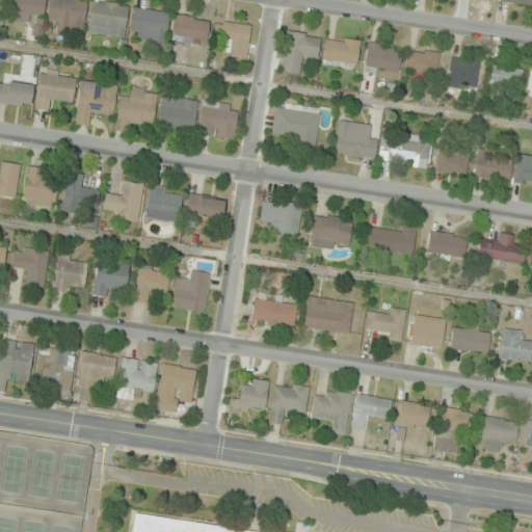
[(46,0),(8,0),(7,10),(19,11),(18,20),(33,22),(31,34),(42,36),(46,0)]
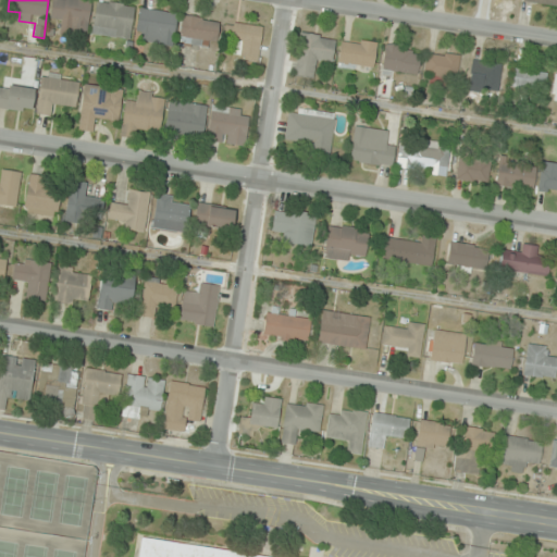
[(87,33),(93,1),(84,0),(52,0),(51,16),(62,19),(60,28),(87,33)]
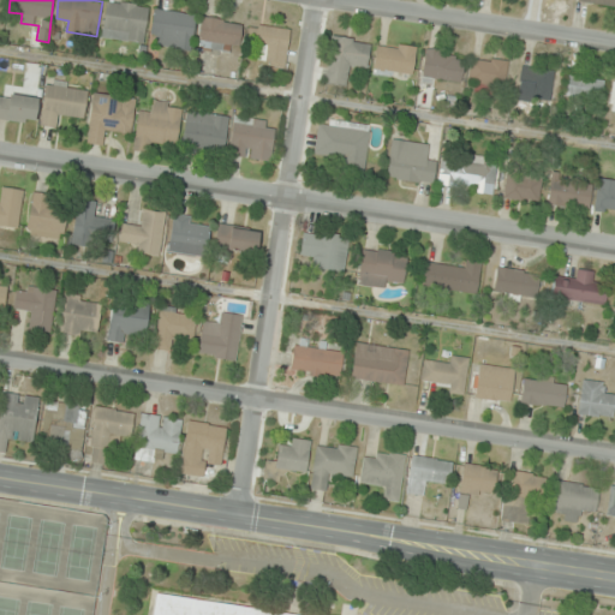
[(149,7),(108,0),(107,0),(101,37),(143,45),(149,7)]
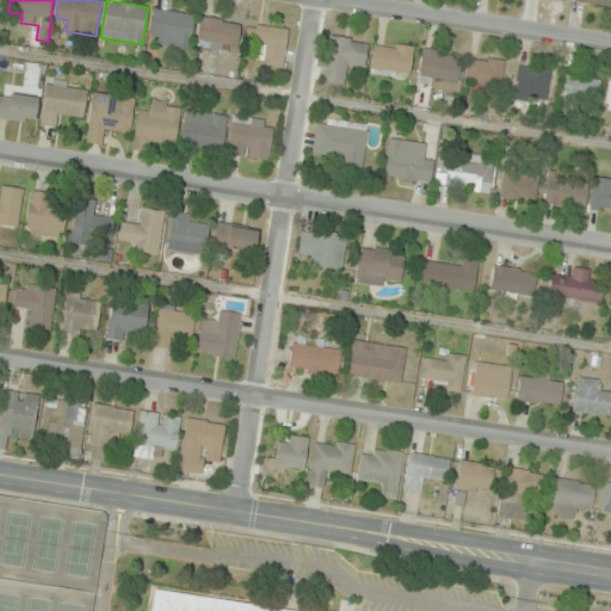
[(190,50),(195,14),(153,8),(148,44),(190,50)]
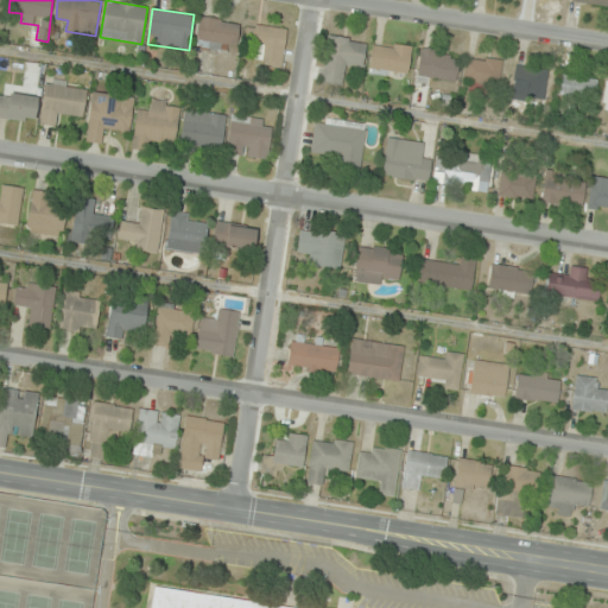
[(240,23),(198,17),(195,48),(236,52),(240,23)]
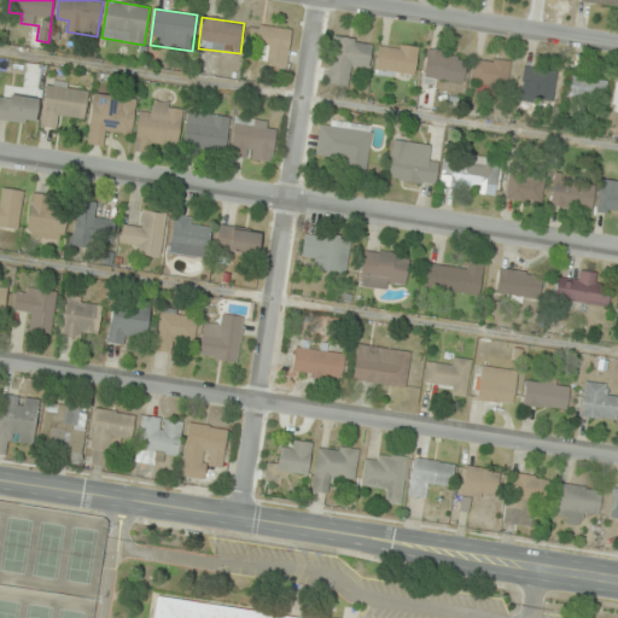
[(257,63),(286,68),(291,29),(251,24),(248,47),(260,48),(257,63)]
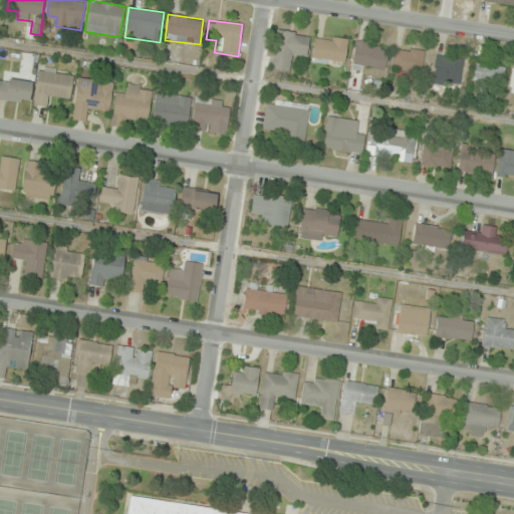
[(310,34),(277,29),(271,70),(291,73),(294,53),(307,55),(310,34)]
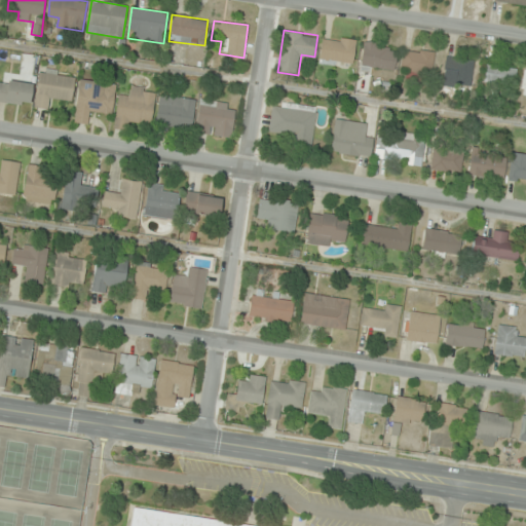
[(355,40),(323,35),(318,59),(352,64),(355,40)]
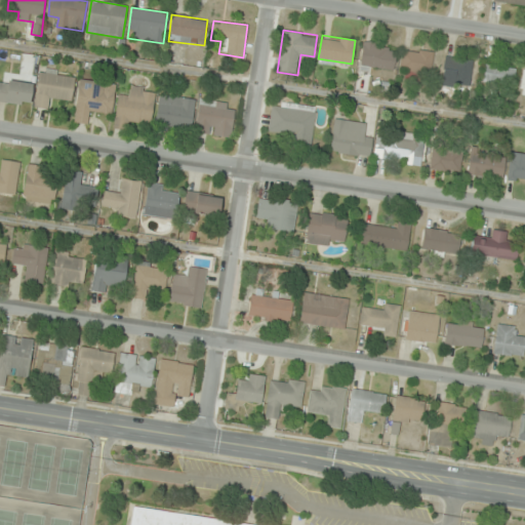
[(359,67),(391,73),(397,47),(364,41),(359,67)]
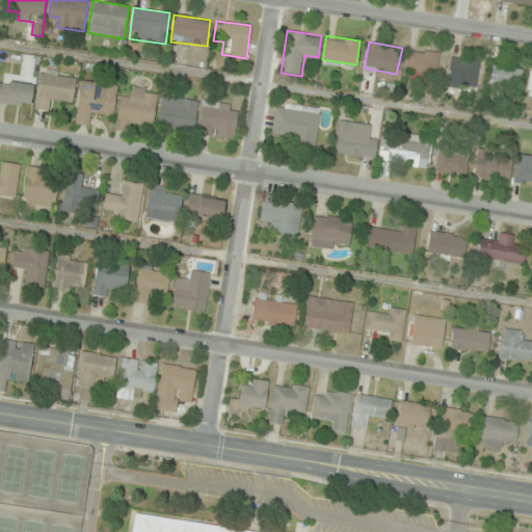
[(406,73),(437,74),(437,51),(406,50),(406,73)]
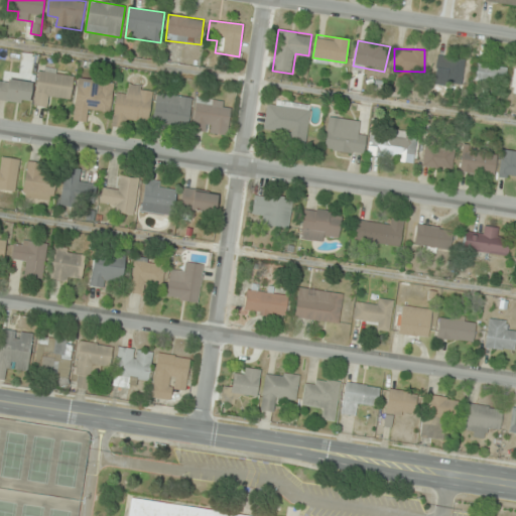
[(436,71),(445,72),(444,83),(463,85),(465,57),(437,55),(436,71)]
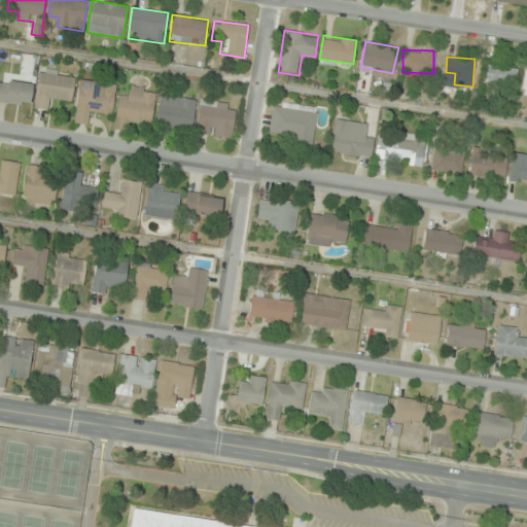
[(485,83),(516,86),(518,67),(487,63),(485,83)]
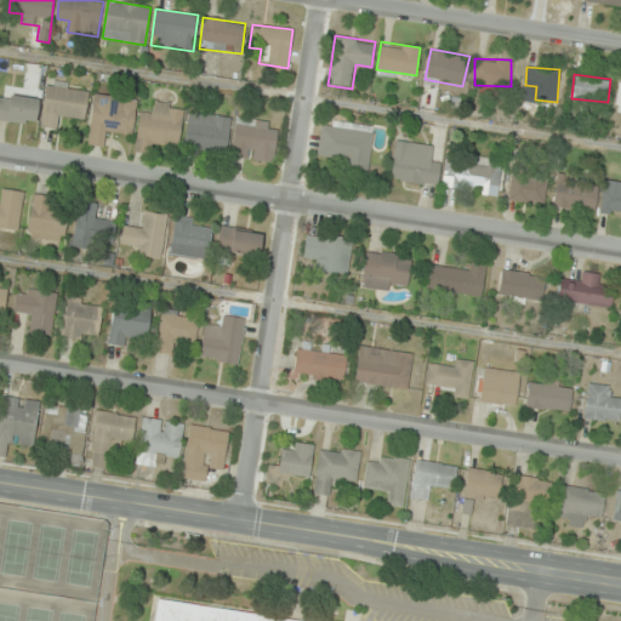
[(55,129),(56,118),(84,121),(89,87),(46,81),(40,126),(55,129)]
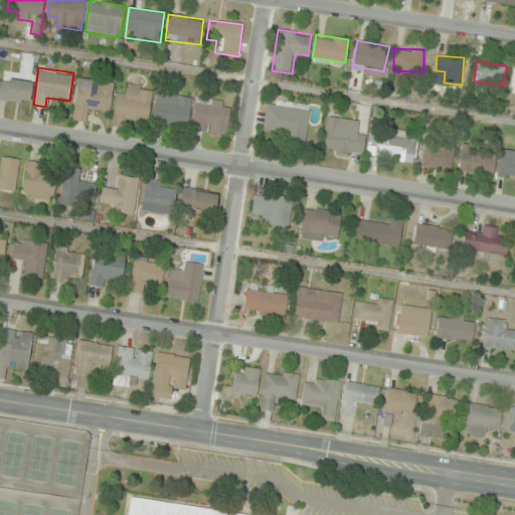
[(87,122),(89,111),(110,114),(114,81),(77,77),(71,120),(87,122)]
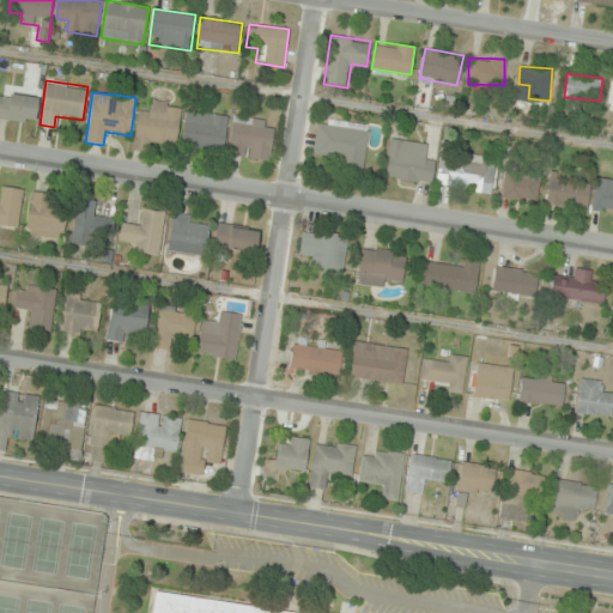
[(0,95),(0,120),(37,120),(37,95),(0,95)]
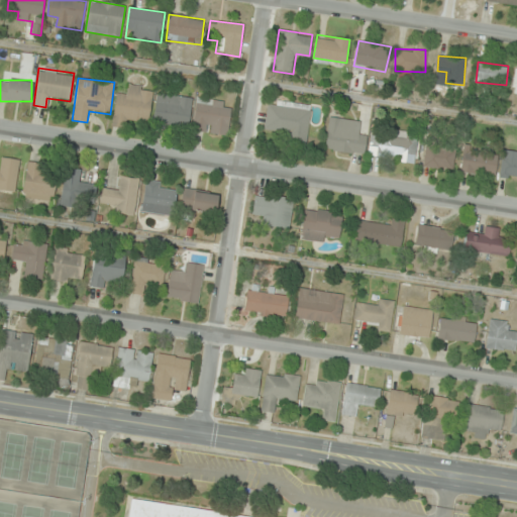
[(116,93),(112,126),(126,127),(127,119),(148,121),(152,88),(127,84),(126,94),(116,93)]
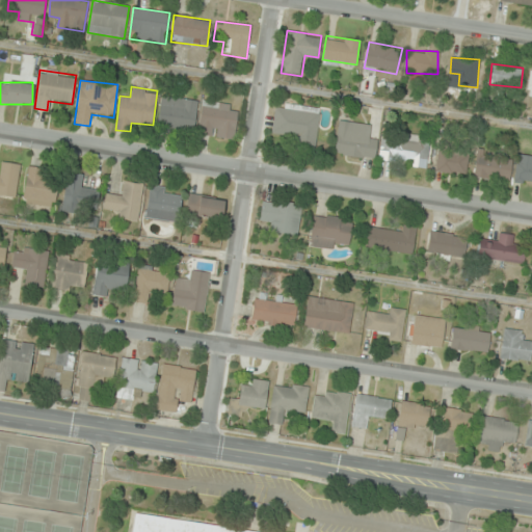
[(193,133),(198,101),(161,95),(156,128),(193,133)]
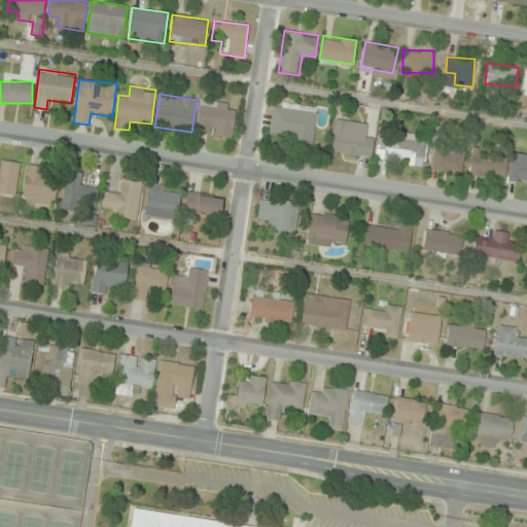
[(200,100),(196,134),(233,138),(236,104),(200,100)]
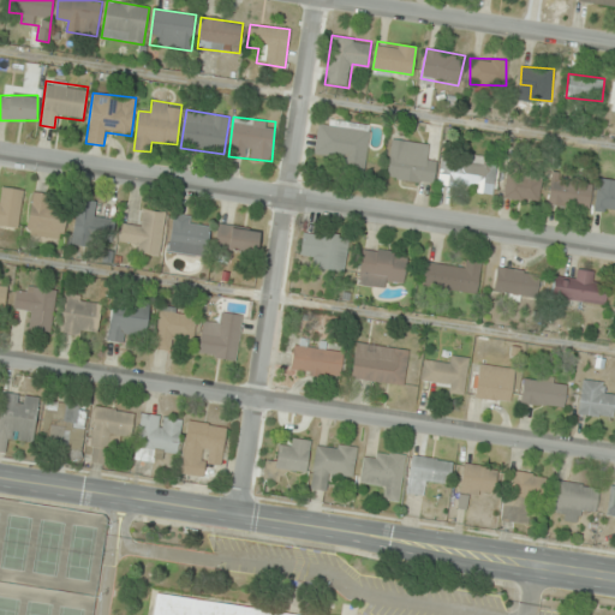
[(312,156),(341,160),(340,174),(364,177),(370,126),(317,119),(312,156)]
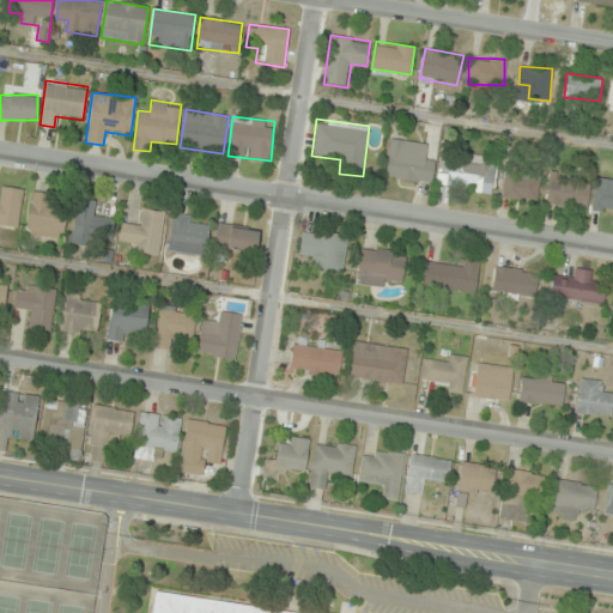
[(435,159),(425,158),(426,143),(389,139),(386,178),(432,183),(435,159)]
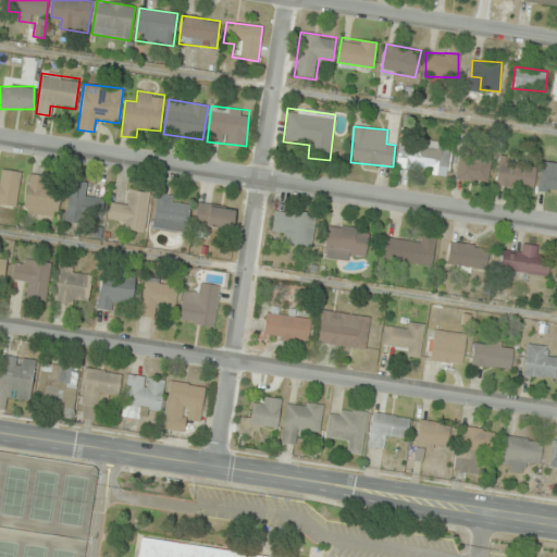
[(450,144),(413,139),(411,147),(400,146),(397,168),(446,174),(450,144)]
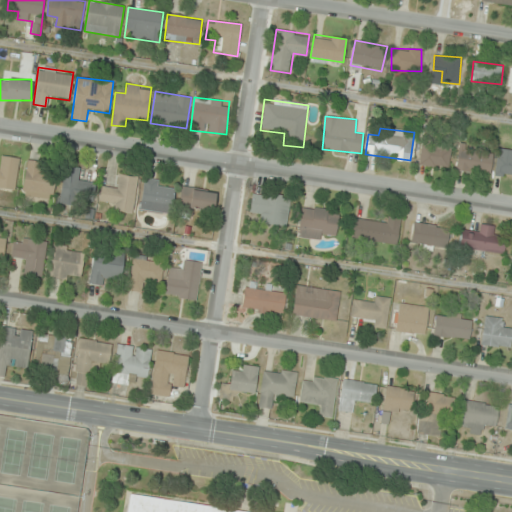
[(420,165),(447,167),(449,149),(422,146),(420,165)]
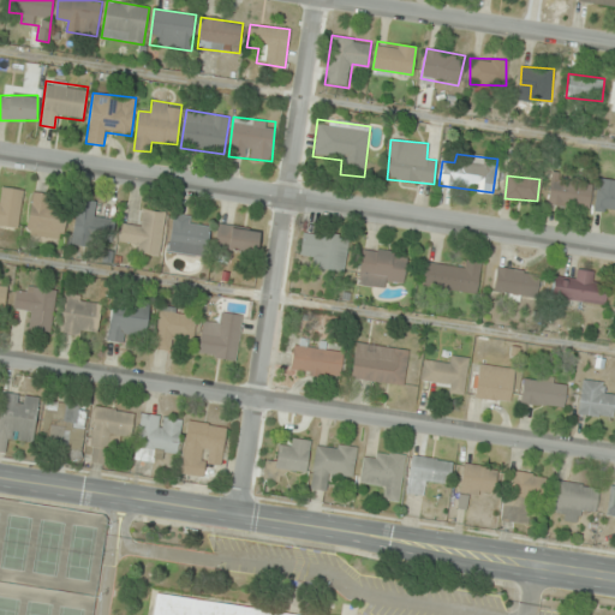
[(548,204),(589,209),(592,180),(551,175),(548,204)]
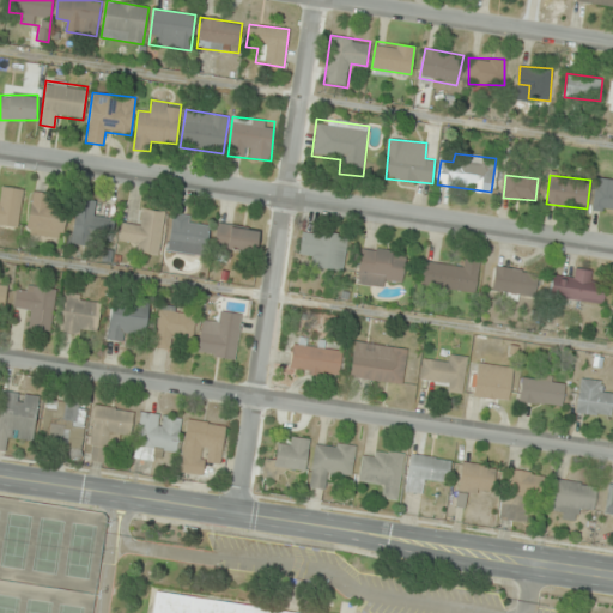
[(612,180),(596,177),(592,207),(612,210),(612,180)]
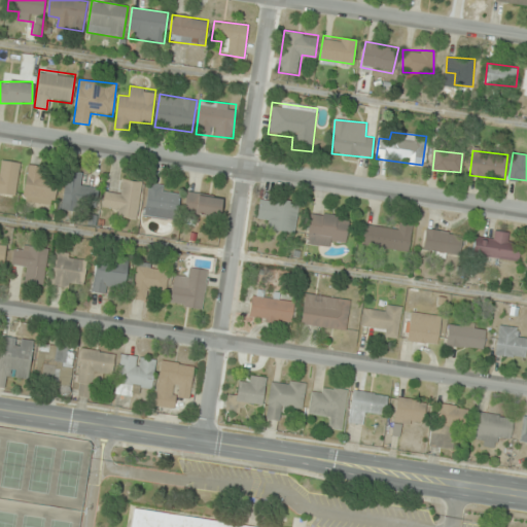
[(0,191),(15,194),(19,163),(0,161),(0,191)]
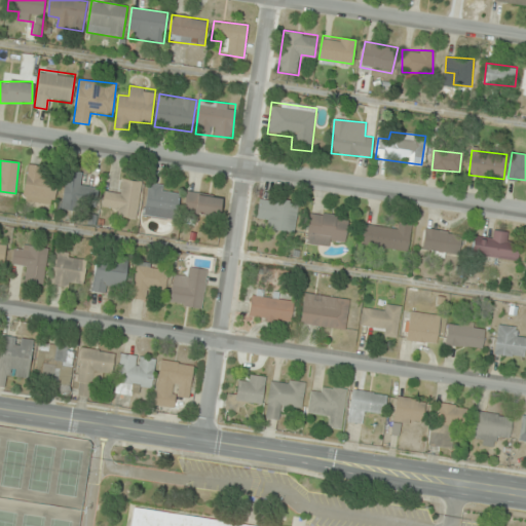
[(57,179),(38,177),(40,165),(27,164),(24,198),(53,201),(57,179)]
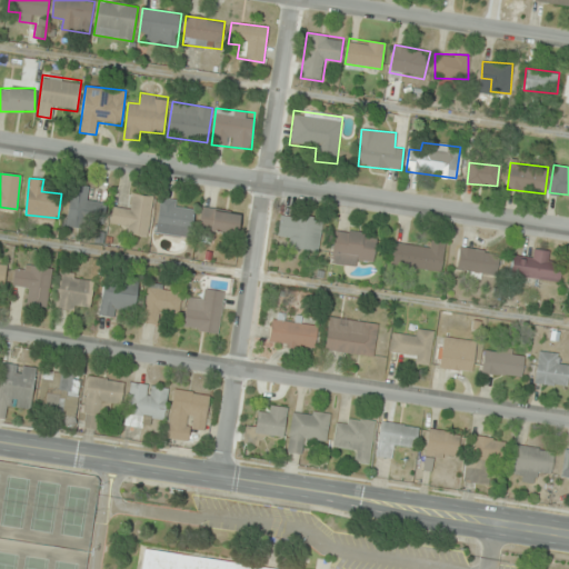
[(101,228),(105,201),(88,199),(90,187),(72,185),(67,223),(101,228)]
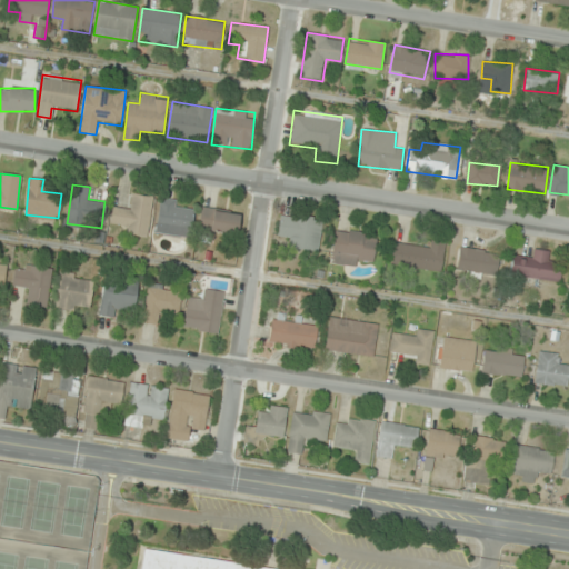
[(155,199),(133,193),(129,210),(115,207),(111,222),(125,225),(123,232),(146,238),(155,199)]
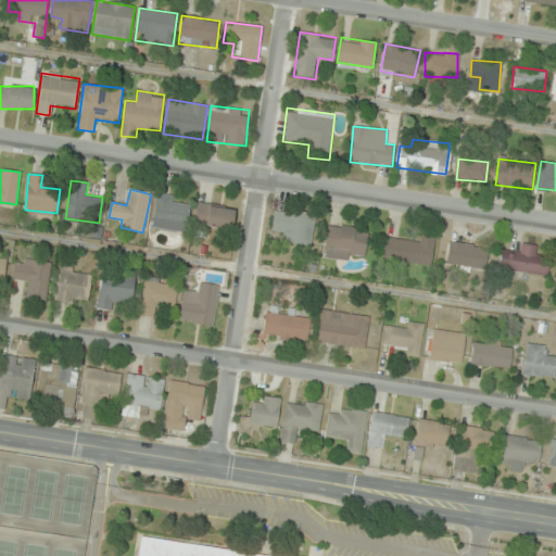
[(186,232),(190,200),(156,196),(152,228),(186,232)]
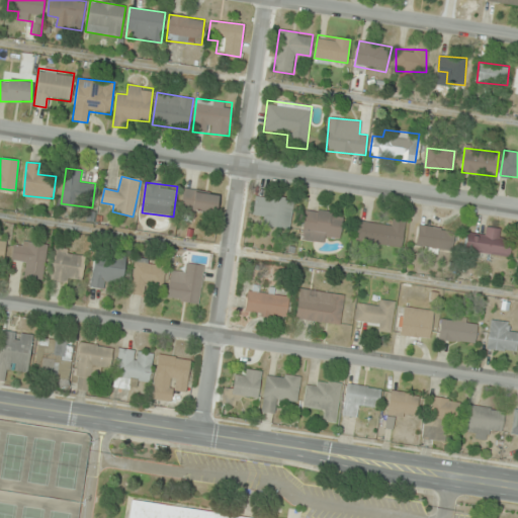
[(219,194),(184,189),(181,208),(216,214),(219,194)]
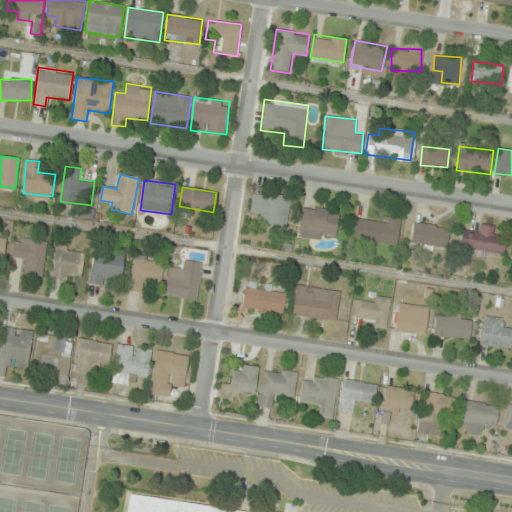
[(252,192),(249,212),(259,213),(258,223),(287,226),(290,197),(252,192)]
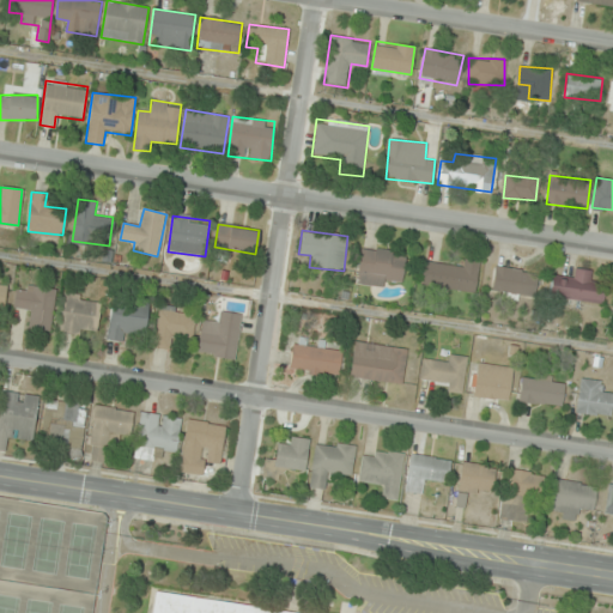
[(389,277),(402,278),(406,253),(362,247),(357,283),(388,287),(389,277)]
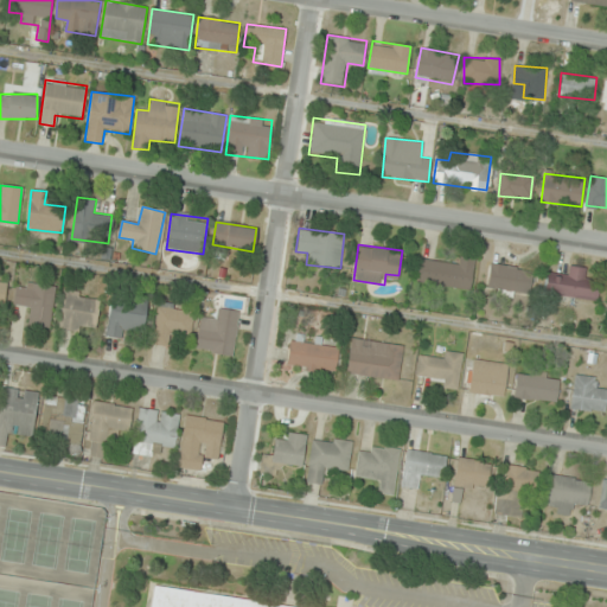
[(416,287),(472,291),(474,259),(458,257),(458,263),(419,261),(416,287)]
